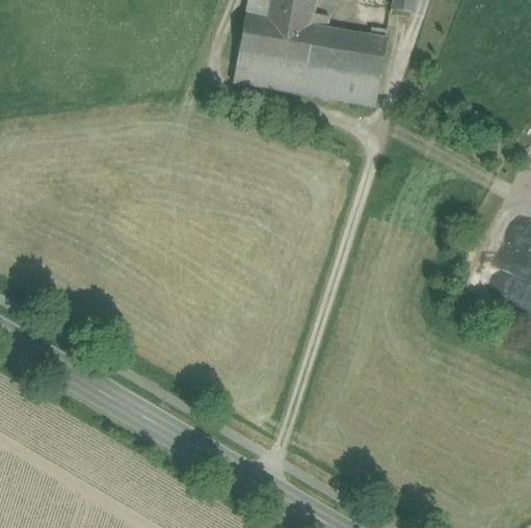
[(246,0),(233,80),(256,83),(260,56),(267,17),(269,0),(246,0)]
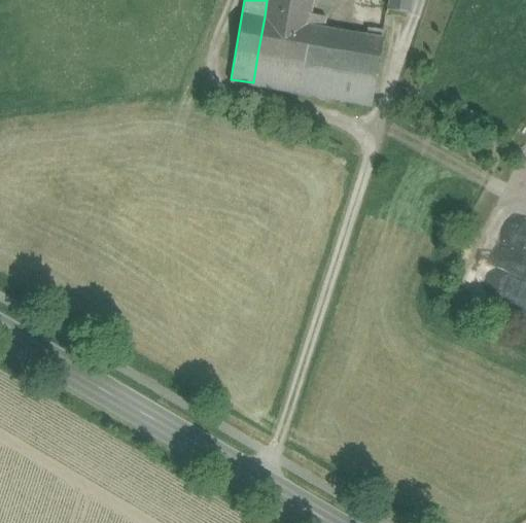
[(267,0),(265,16),(325,28),(327,15),(310,12),(312,0),(267,0)]
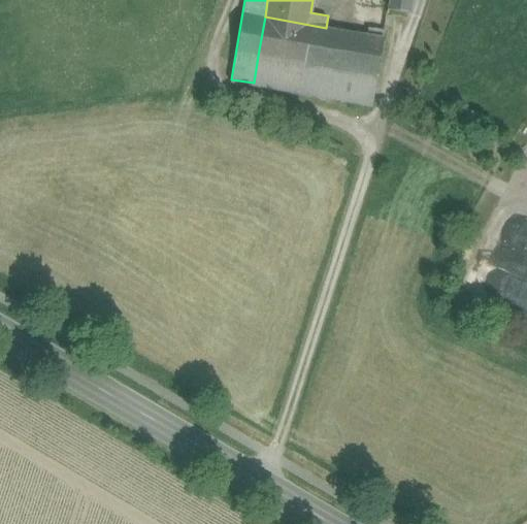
[(409,12),(412,0),(390,0),(389,9),(409,12)]
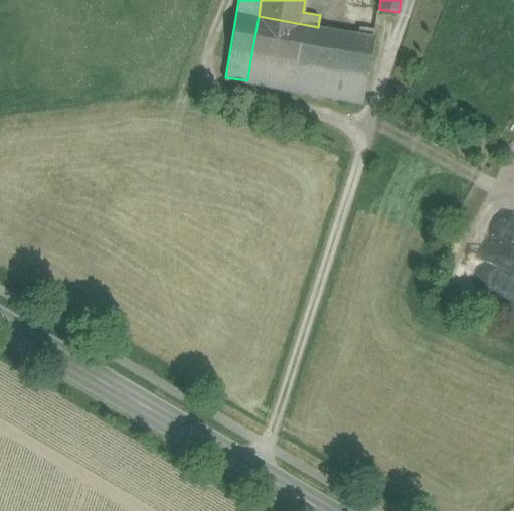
[(318,27),(259,16),(251,54),(367,75),(374,37),(358,34),(318,27)]
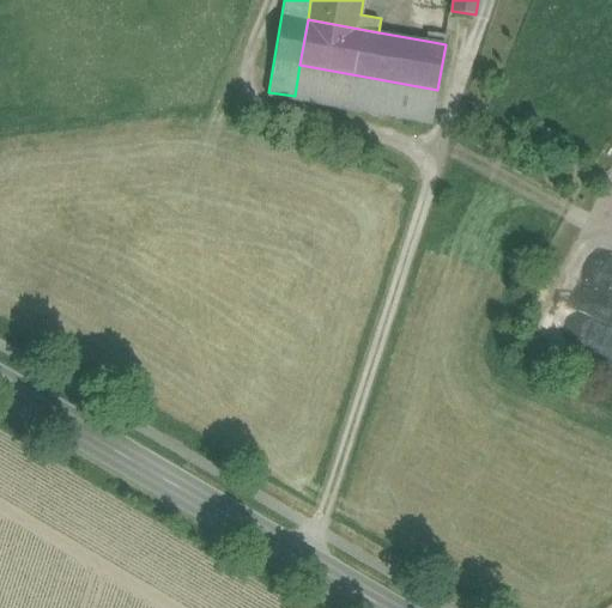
[(426,41),(446,44),(447,35),(429,31),(426,41)]
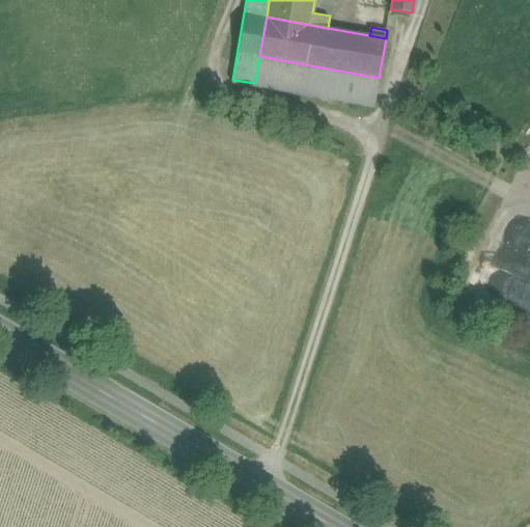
[(373,106),(379,78),(259,56),(255,83),(373,106)]
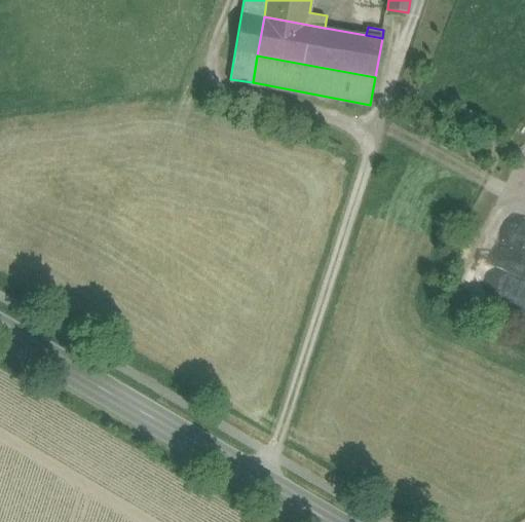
[(524,215),(518,213),(495,262),(524,275),(524,215)]
